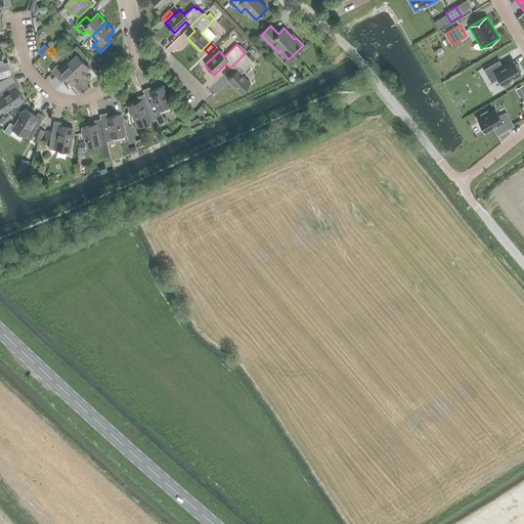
[(81,77),(89,69),(82,60),(87,56),(76,46),(69,53),(73,57),(68,62),(81,77)]
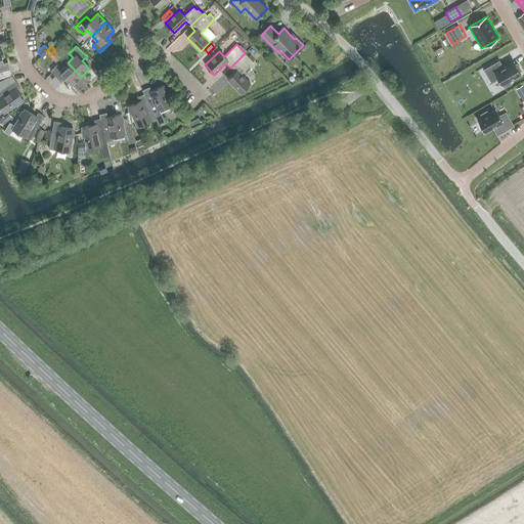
[(4,63),(0,51),(0,79),(11,76),(9,70),(10,69),(7,62),(4,63)]
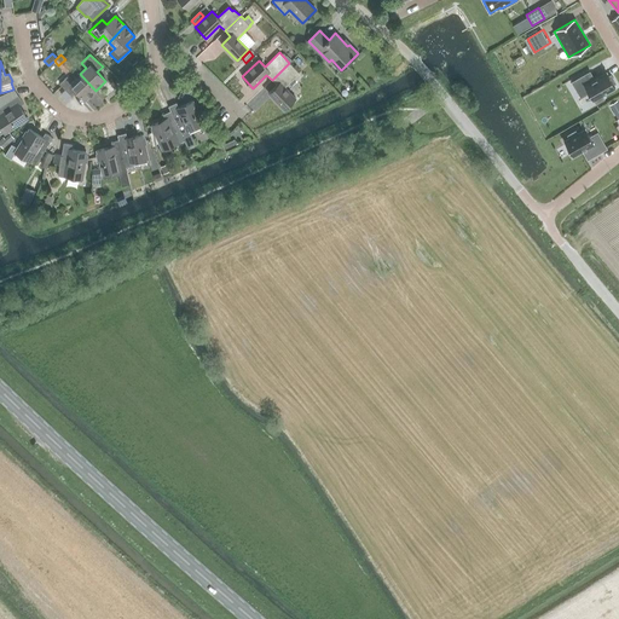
[(284,87),(293,80),(299,74),(289,63),(272,80),(277,85),(268,93),(284,110),(296,99),(284,87)]
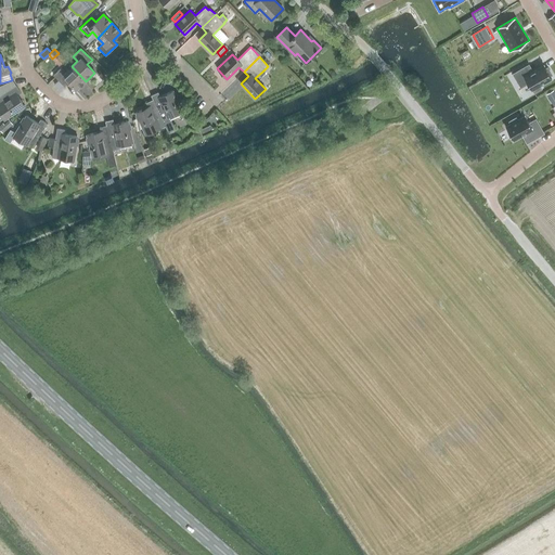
[(552,75),(547,67),(545,68),(543,65),(529,74),(525,67),(526,67),(526,66),(513,74),(520,87),(527,84),(531,90),(532,89),(534,92),(541,88),(540,86),(551,78),(550,76),(552,75)]
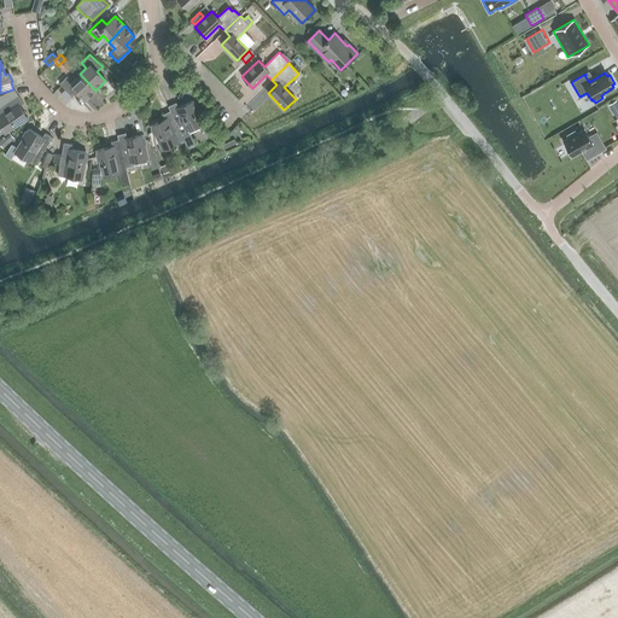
[(85,100),(95,91),(80,74),(74,80),(68,75),(59,83),(71,97),(76,92),(85,100)]
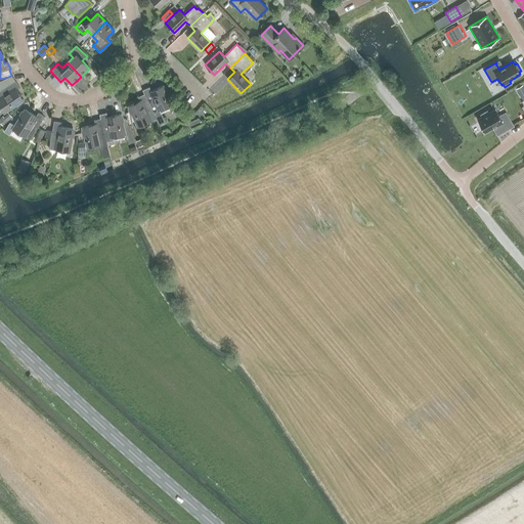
[(0,108),(4,114),(25,100),(16,88),(19,86),(11,75),(0,83),(0,90),(0,108)]
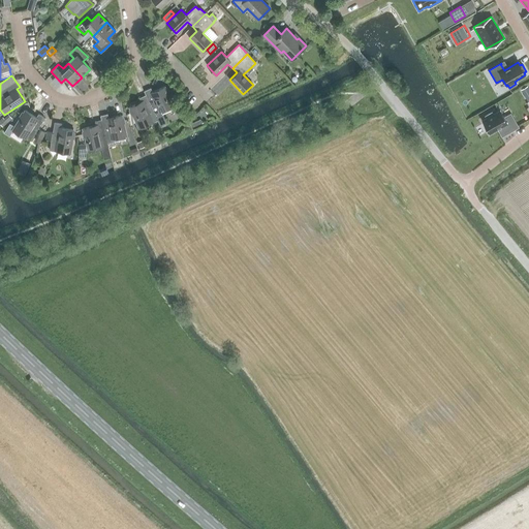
[(161,112),(173,106),(163,87),(152,92),(151,88),(144,91),(146,95),(156,117),(158,120),(157,120),(160,126),(166,123),(162,114),(161,112)]
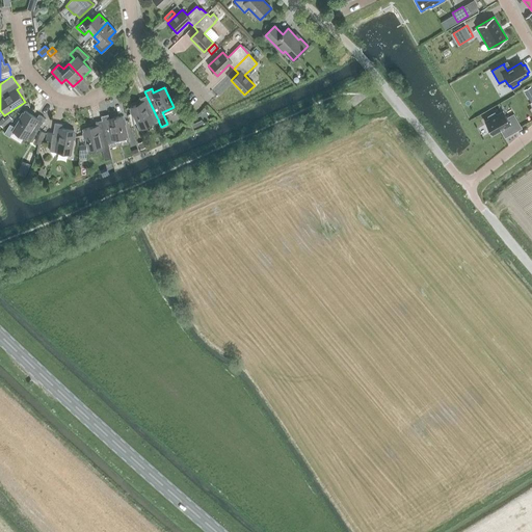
[(177,95),(176,95),(171,97),(176,105),(181,103),(182,102),(179,96),(178,94),(177,95)]
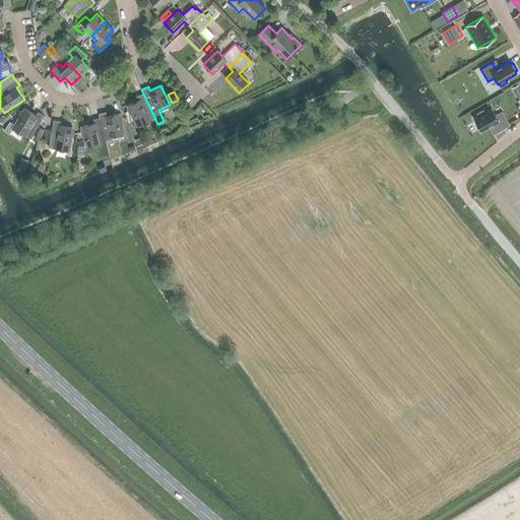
[(155,118),(153,115),(143,93),(137,96),(139,100),(128,105),(136,124),(147,119),(148,121),(154,118),(155,118)]
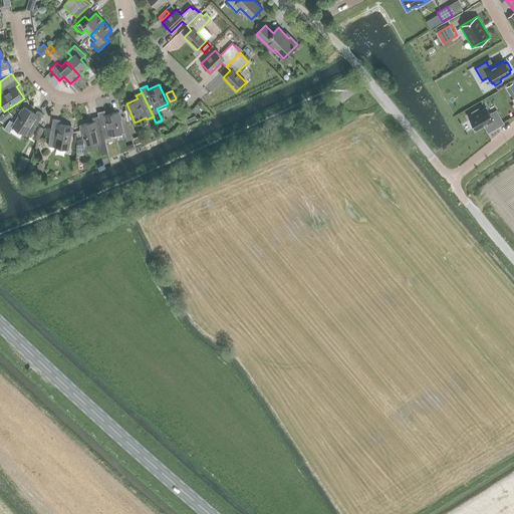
[(28,138),(43,114),(37,110),(35,114),(25,107),(14,124),(24,132),(22,134),(28,138)]
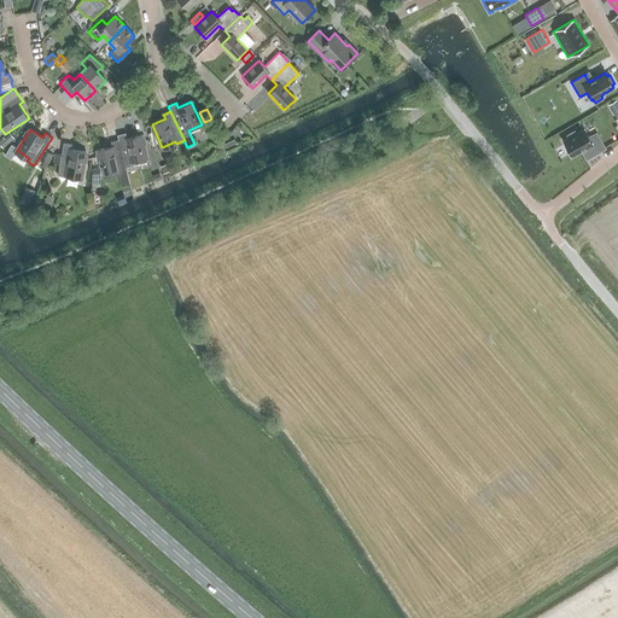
[(577,133),(576,130),(566,135),(569,139),(563,143),(571,157),(584,149),(589,157),(605,149),(595,133),(588,136),(584,129),(577,133)]
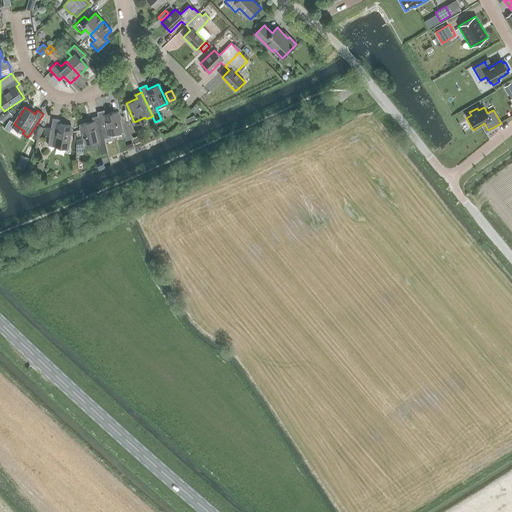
[(110,134),(121,131),(117,111),(105,114),(104,110),(97,112),(98,116),(103,138),(104,138),(110,137),(110,134)]
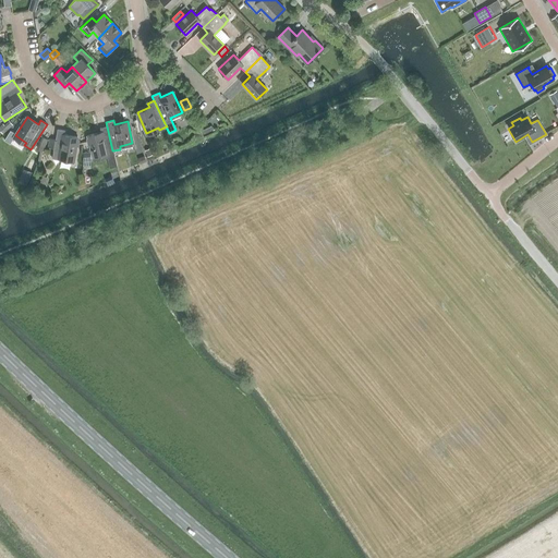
[(114,155),(113,150),(112,150),(107,126),(99,128),(100,132),(88,135),(93,157),(106,154),(107,157),(114,155)]
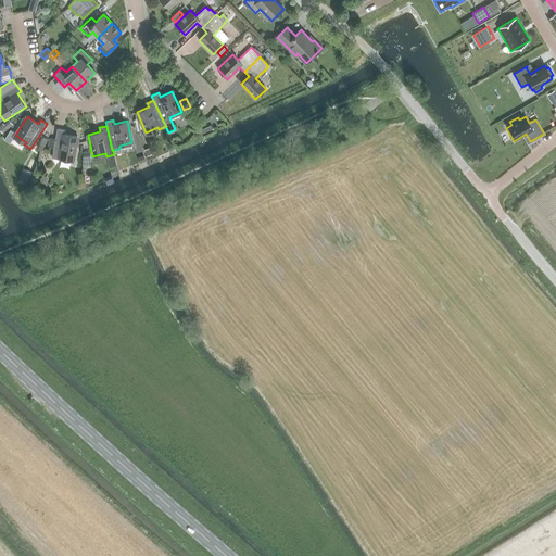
[(73,159),(77,137),(64,135),(64,130),(57,129),(55,140),(49,139),(48,147),(53,148),(52,158),(60,159),(60,156),(73,159)]
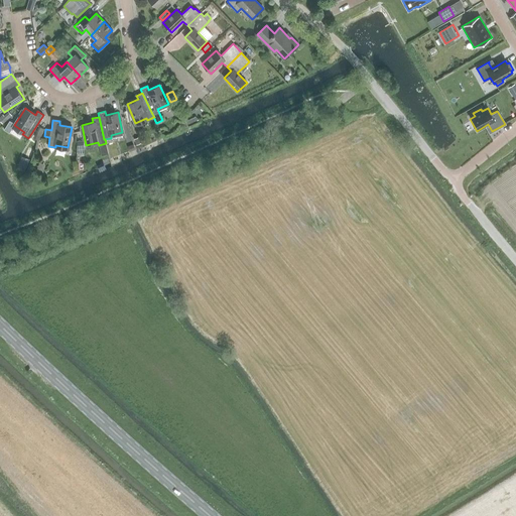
[(43,128),(38,126),(33,138),(39,140),(43,128)]
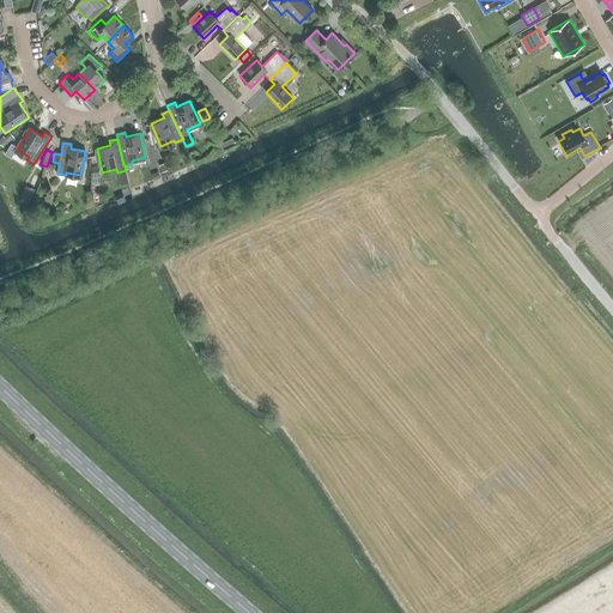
[(168,174),(164,163),(158,165),(163,176),(168,174)]
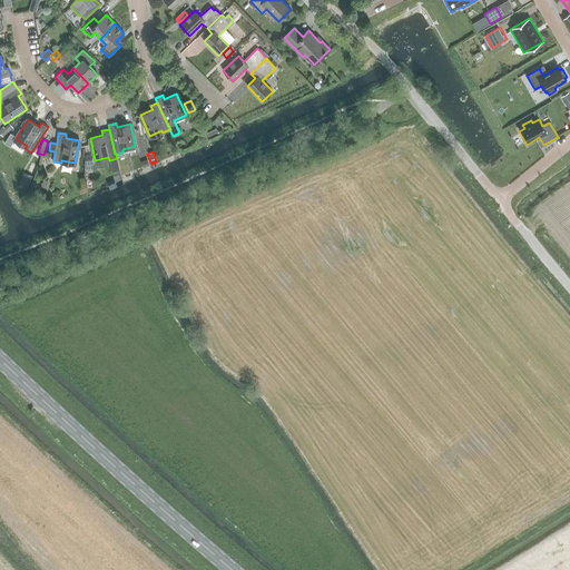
[(23,173),(20,184),(19,186),(21,186),(28,188),(32,175),(23,173)]
